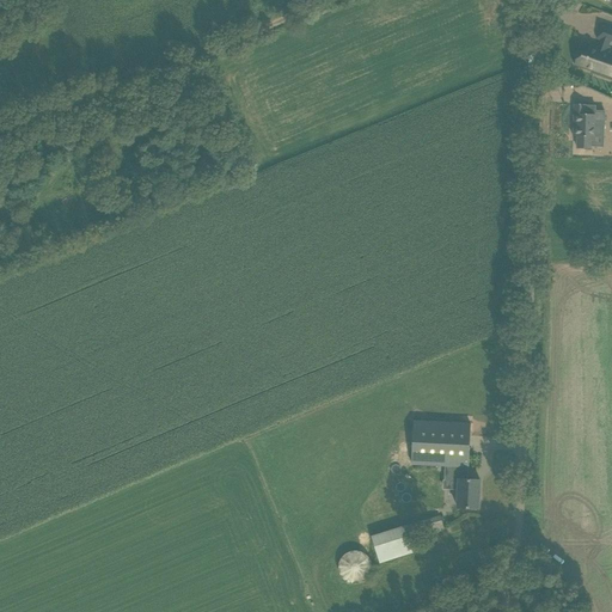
[(593,72),(593,73),(604,78),(611,54),(606,53),(610,44),(611,44),(611,28),(601,24),(597,40),(599,41),(597,49),(582,44),(574,66),(593,72)]
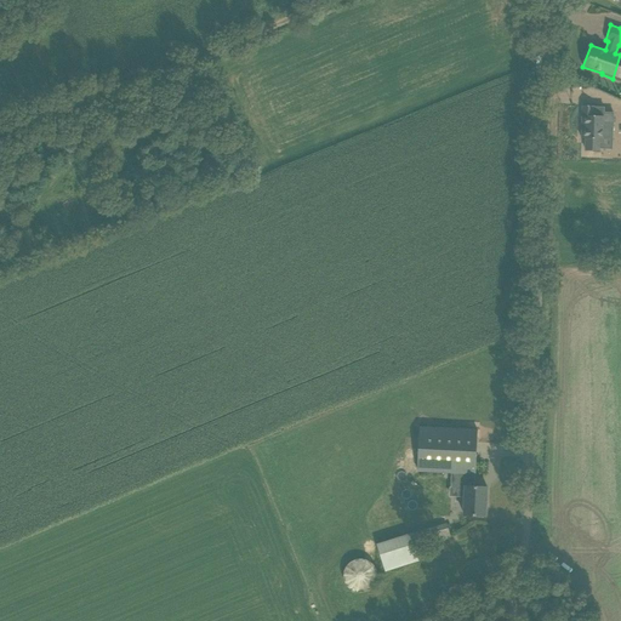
[(594,108),(594,107),(582,106),(582,117),(584,117),(584,127),(581,127),(581,138),(586,138),(586,151),(600,151),(600,140),(609,140),(609,130),(613,130),(614,113),(604,113),(604,108),(594,108)]
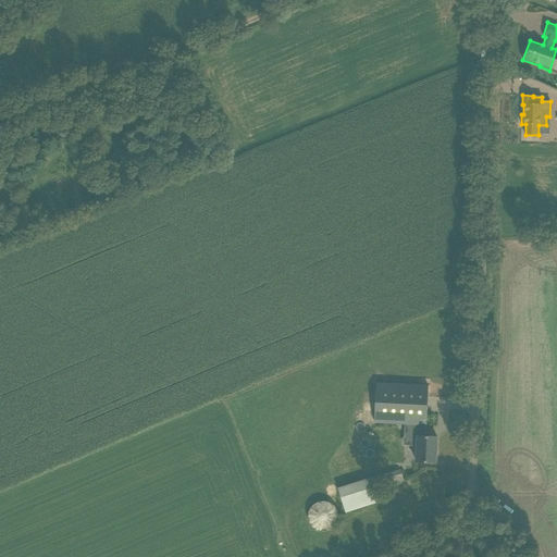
[(556,131),(543,132),(543,141),(556,141),(556,131)]
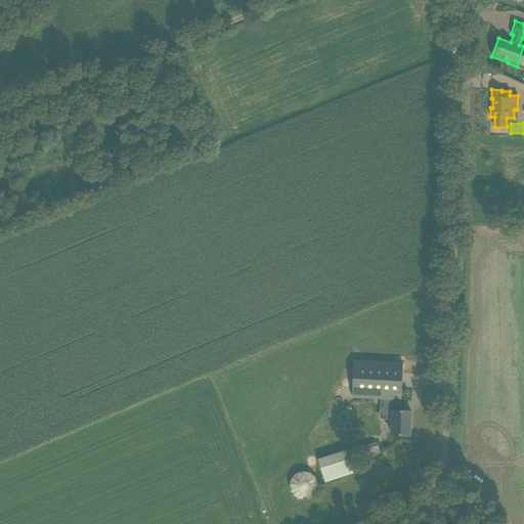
[(523,133),(511,133),(510,143),(523,142),(523,133)]
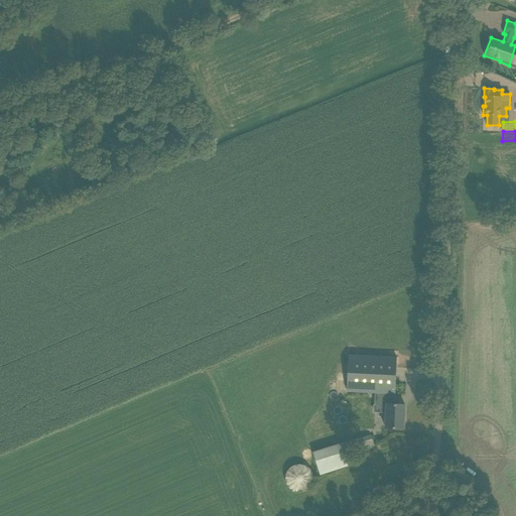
[(396,357),(348,355),(346,392),(375,393),(394,394),(396,357)]
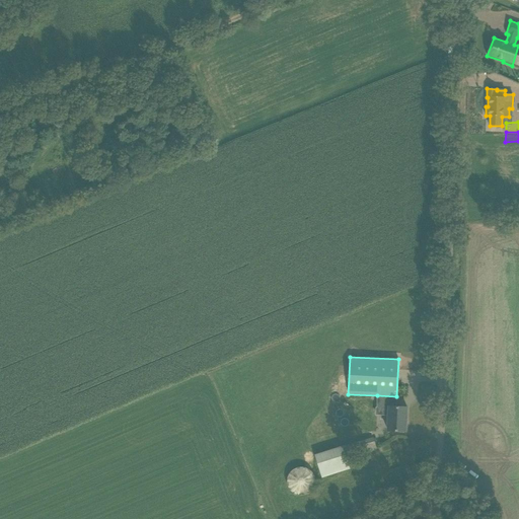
[(408,408),(396,406),(397,396),(396,396),(377,395),(377,408),(389,408),(388,431),(406,432),(406,422),(406,418),(408,408)]
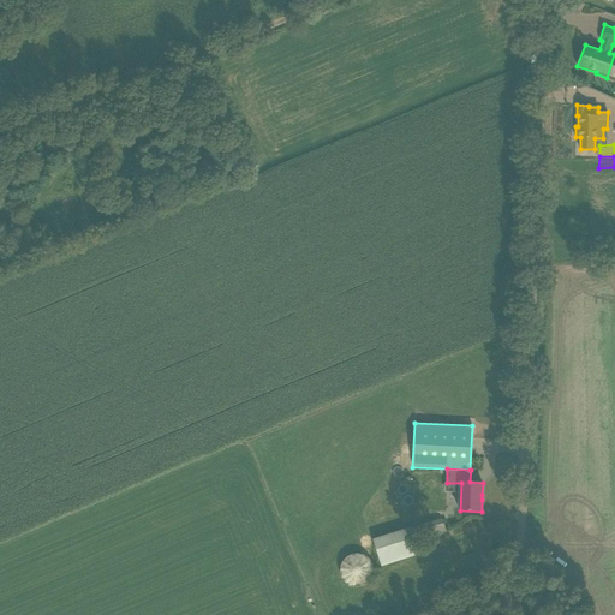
[(447,532),(443,521),(443,520),(413,530),(416,541),(447,532)]
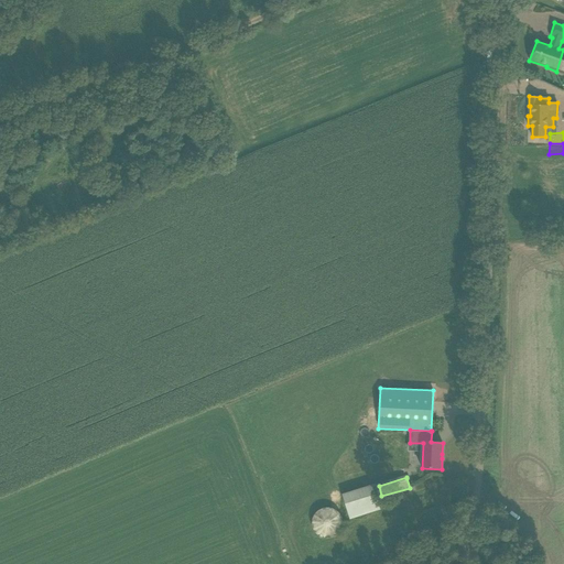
[(343,494),(350,519),(383,509),(375,484),(343,494)]
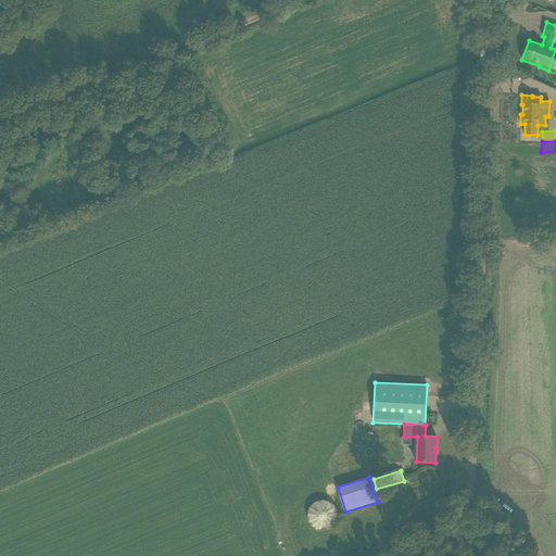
[(327,498),(321,497),(317,497),(313,500),(310,503),(308,507),(308,513),(310,517),(313,520),(317,522),(323,522),(327,521),(330,518),(332,515),(333,510),(332,505),(330,502),(327,498)]
